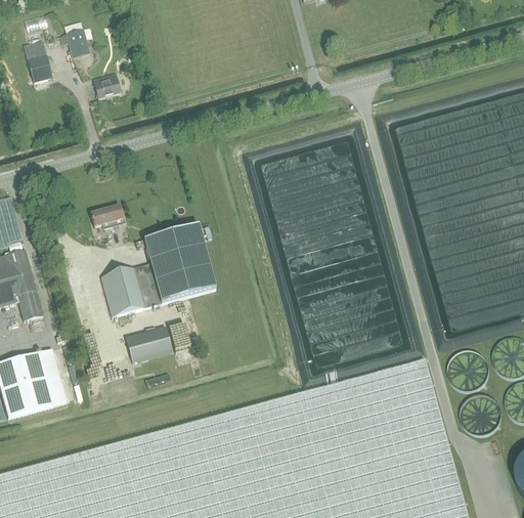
[(73,55),(89,51),(83,27),(66,32),(73,55)]
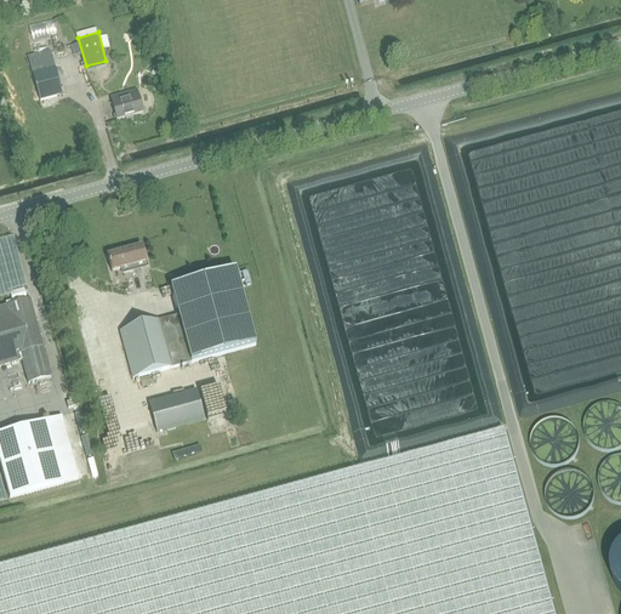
[(62,89),(55,61),(50,45),(28,51),(39,95),(62,89)]
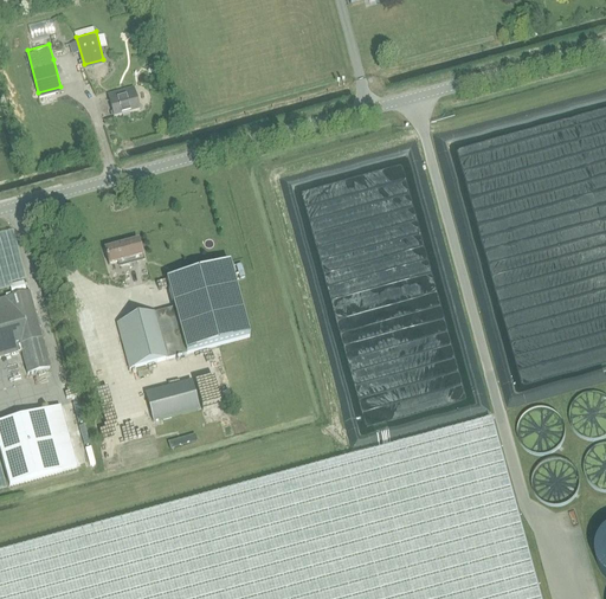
[(133,82),(108,89),(114,111),(139,104),(133,82)]
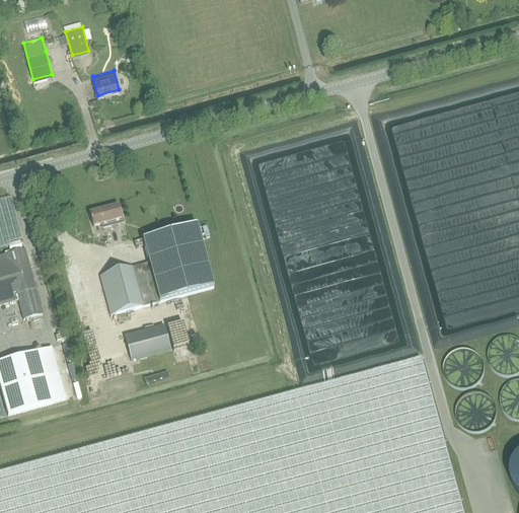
[(102,223),(122,218),(118,202),(107,205),(106,204),(89,209),(92,222),(101,220),(102,223)]
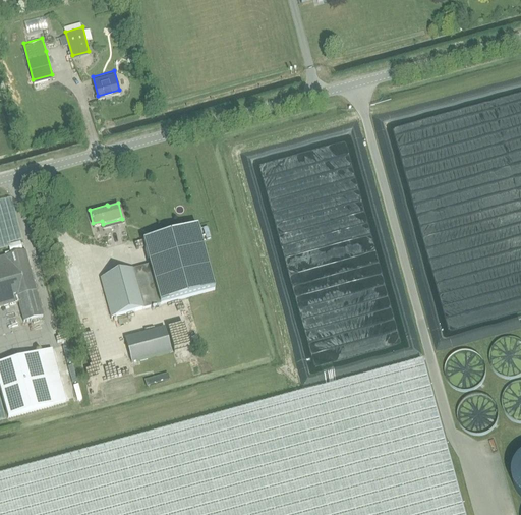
[(149,261),(100,274),(111,312),(214,284),(196,221),(142,236),(149,261)]
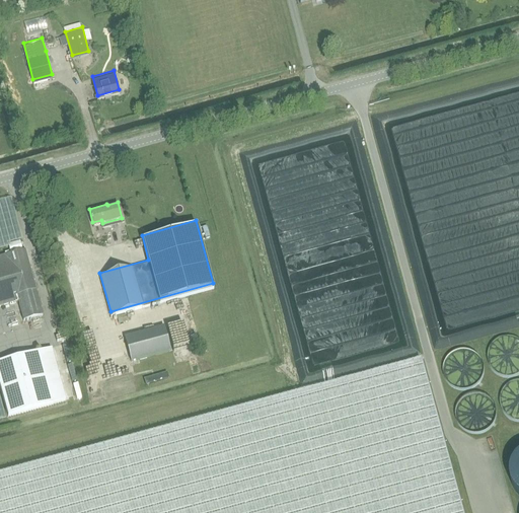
[(27,255),(25,255),(22,246),(0,251),(0,301),(18,297),(23,316),(42,311),(27,255)]
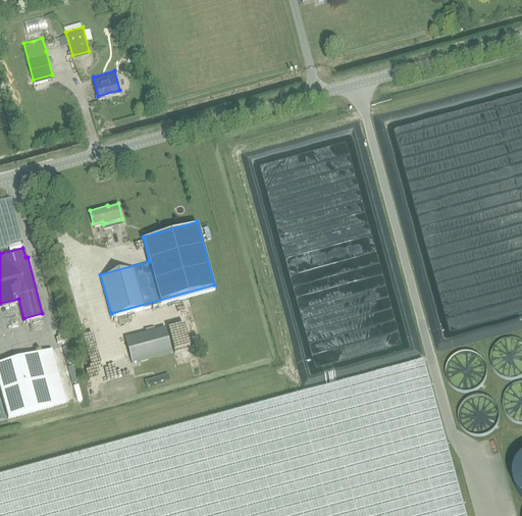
[(124,334),(132,358),(171,347),(164,323),(124,334)]
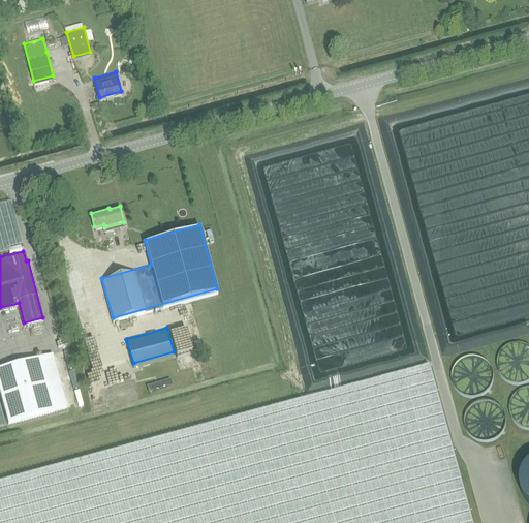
[(528,340),(528,341),(527,340),(525,339),(523,338),(522,338),(520,337),(518,337),(516,337),(514,338),(511,338),(509,339),(507,340),(505,341),(504,342),(502,343),(501,345),(500,346),(499,348),(498,350),(497,352),(497,355),(496,357),(496,359),(496,361),(497,363),(497,365),(498,366),(499,368),(500,370),(501,372),(502,373),(504,374),(505,376),(507,377),(509,377),(511,378),(514,379),(516,379),(518,379),(520,379),(522,379),(523,378),(525,377),(527,377),(528,376),(528,375),(528,340)]
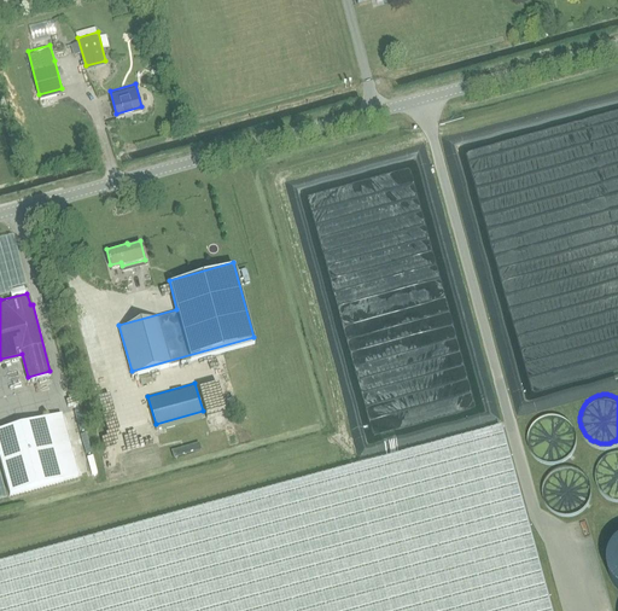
[(62,408),(0,425),(0,454),(10,489),(79,471),(62,408)]
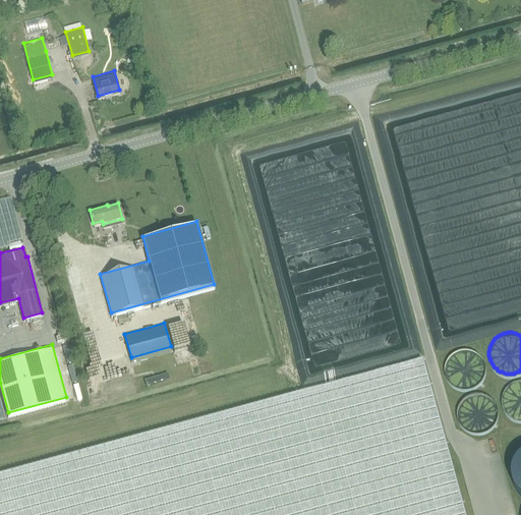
[(484,367),(484,365),(484,363),(484,361),(484,359),(483,358),(482,356),(481,354),(480,352),(478,351),(477,350),(475,348),(474,347),(472,347),(470,346),(468,345),(466,345),(464,345),(462,345),(460,345),(458,346),(456,347),(454,347),(453,348),(451,350),(450,351),(448,352),(447,354),(446,356),(445,358),(445,359),(444,361),(444,363),(444,365),(444,367),(444,369),(445,372),(445,374),(446,376),(447,378),(448,379),(450,381),(451,382),(453,383),(454,384),(456,385),(458,386),(460,386),(462,387),(464,387),(466,387),(468,386),(470,386),(472,385),(474,384),(475,383),(477,382),(478,381),(480,379),(481,378),(482,376),(483,374),(484,372),(484,369),(484,367)]
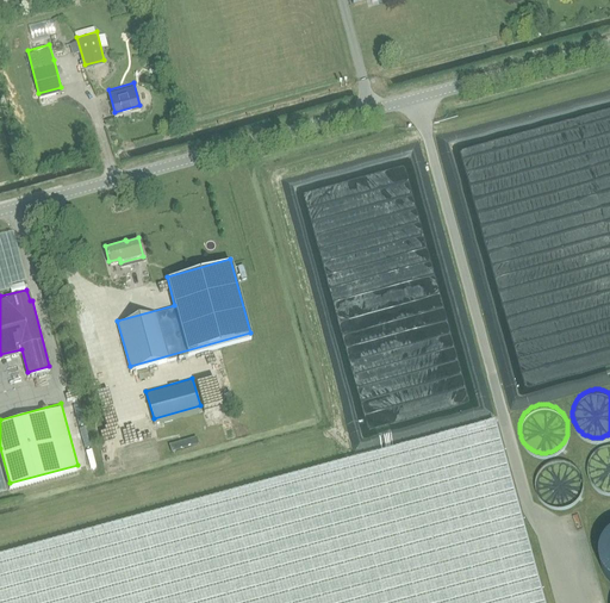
[(545,602),(495,417),(0,551),(0,602),(545,602)]
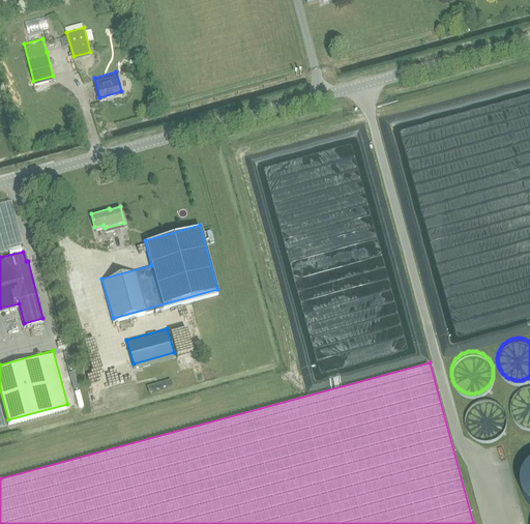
[(104,371),(88,373),(89,381),(105,379),(104,371)]
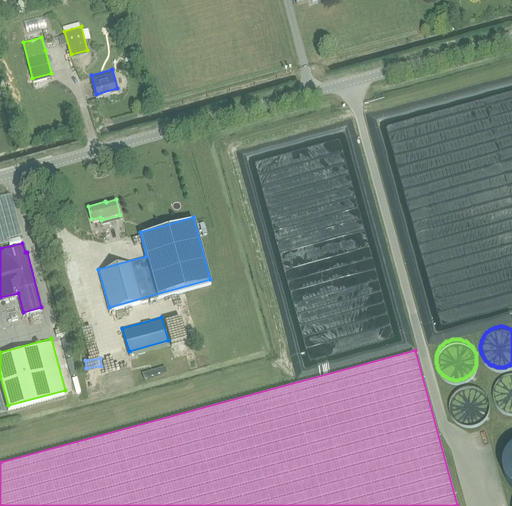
[(511,370),(510,370),(508,370),(507,371),(505,372),(503,373),(501,374),(500,375),(498,376),(497,378),(496,379),(495,381),(494,383),(493,385),(493,386),(492,388),(492,390),(492,392),(493,394),(493,396),(494,398),(495,400),(496,402),(497,403),(498,405),(500,406),(501,407),(503,408),(505,409),(507,410),(508,410),(510,411),(511,410),(511,370)]
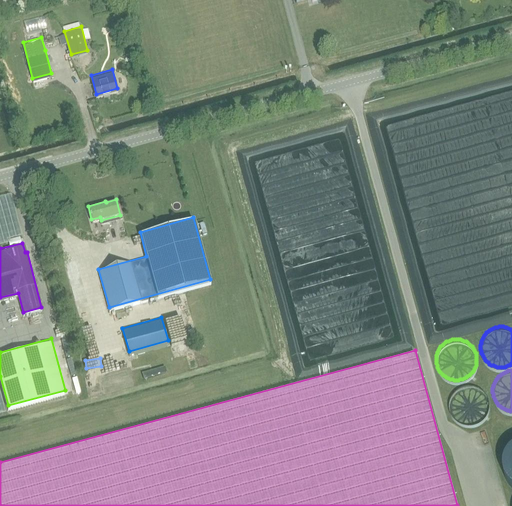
[(489,404),(489,402),(489,400),(488,398),(488,396),(487,394),(486,393),(485,391),(484,389),(483,388),(481,387),(480,385),(478,384),(476,383),(474,383),(472,382),(470,382),(468,382),(466,382),(464,382),(462,383),(460,383),(459,384),(457,385),(455,387),(454,388),(453,389),(451,391),(450,393),(449,394),(449,396),(448,398),(448,400),(448,402),(448,404),(448,406),(449,408),(449,410),(450,412),(451,414),(453,415),(454,417),(455,418),(457,419),(459,420),(460,421),(462,422),(464,422),(466,423),(468,423),(470,423),(472,422),(474,422),(476,421),(478,420),(480,419),(481,418),(483,417),(484,415),(485,414),(486,412),(487,410),(488,408),(488,406),(489,404)]
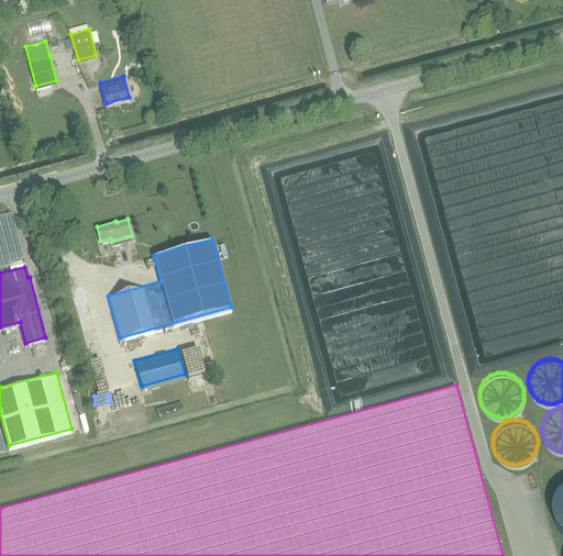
[(562,489),(561,491),(560,492),(558,495),(556,497),(555,500),(554,502),(554,504),(553,508),(553,510),(553,513),(554,515),(554,518),(555,521),(556,523),(558,525),(560,527),(562,530),(562,489)]
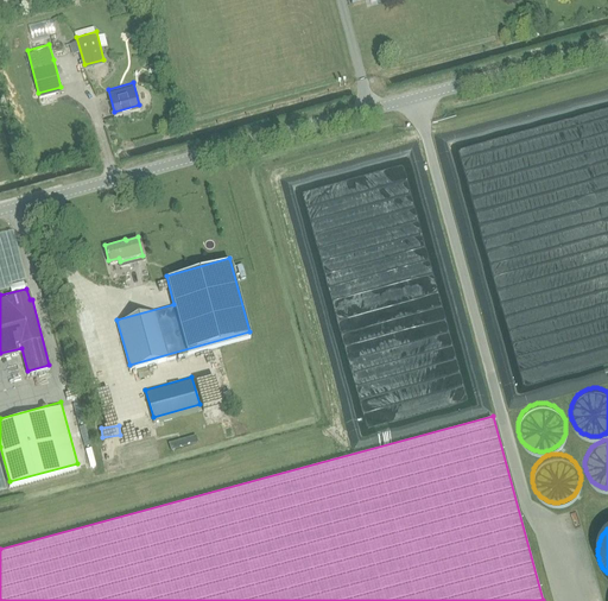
[(584,598),(587,600),(591,600),(600,596),(596,590),(584,598)]
